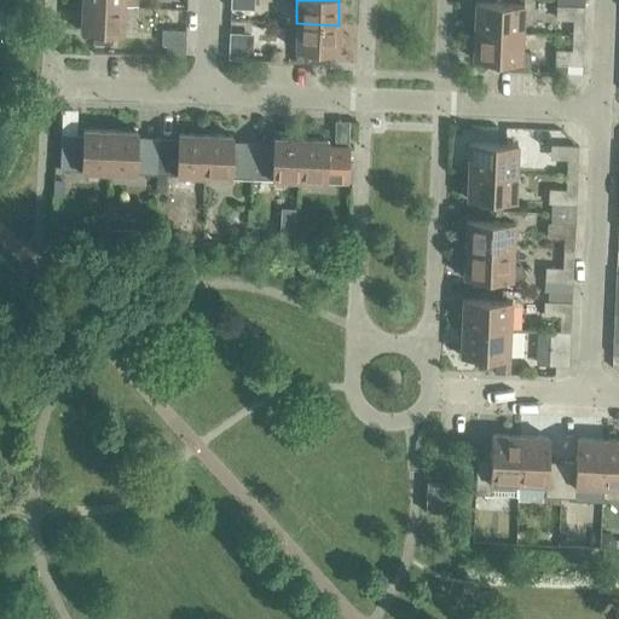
[(474,4),(473,32),(521,34),(522,5),(474,4)]
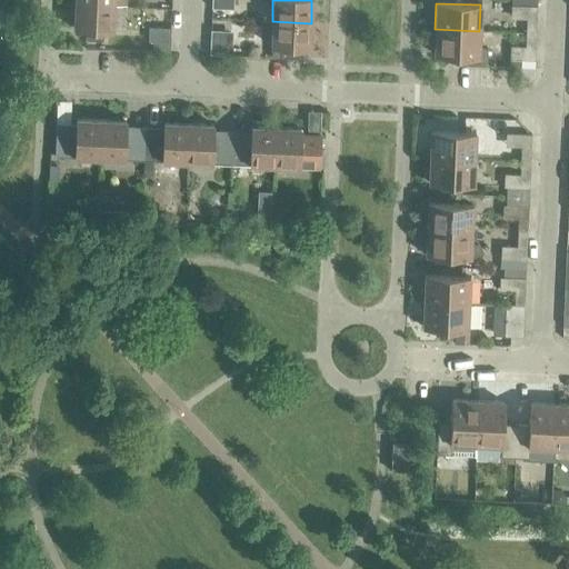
[(113,6),(75,5),(73,29),(88,30),(88,40),(102,40),(102,30),(112,30),(113,6)]
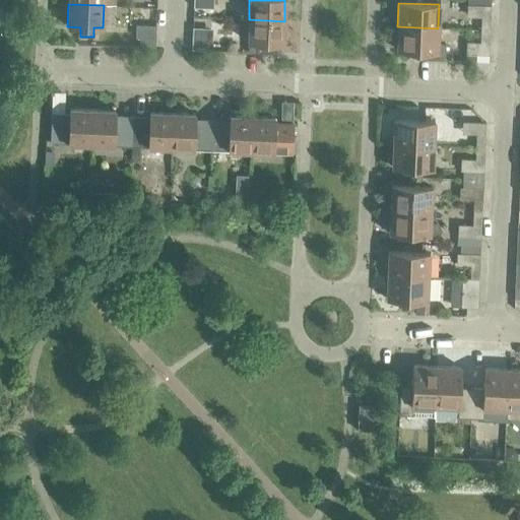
[(480,17),(480,30),(489,30),(490,17),(480,17)]
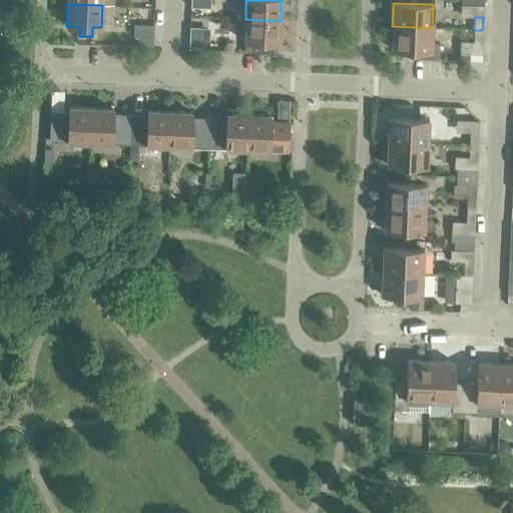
[(281,21),(245,19),(244,42),(252,42),(252,51),(266,52),(267,43),(280,43),(281,21)]
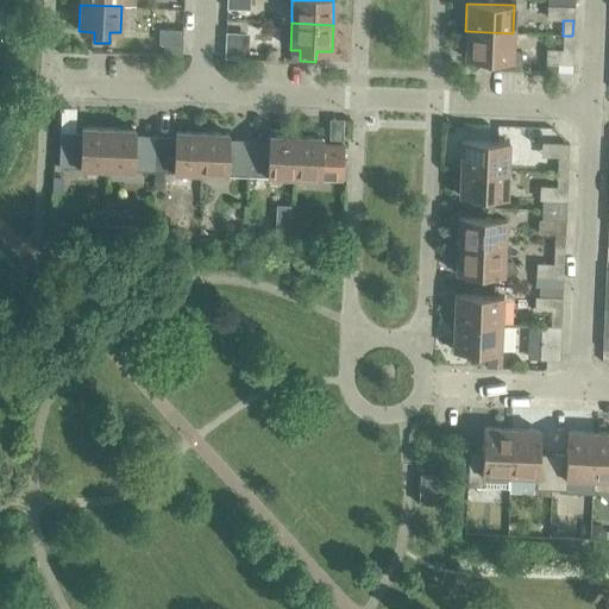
[(513,33),(465,31),(464,60),(489,60),(489,69),(520,70),(521,52),(513,52),(513,33)]
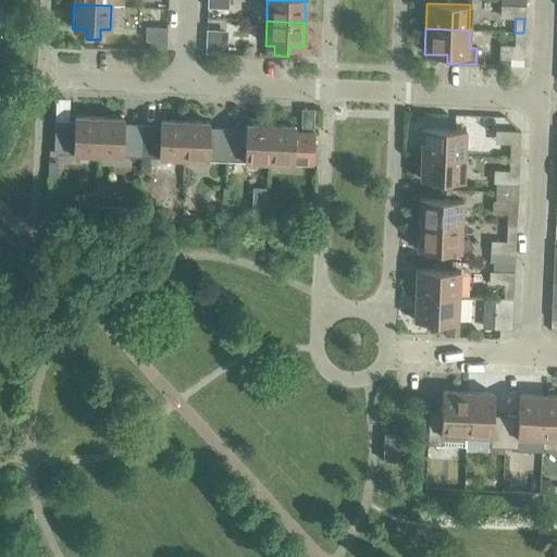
[(523,33),(515,33),(514,46),(523,46),(523,33)]
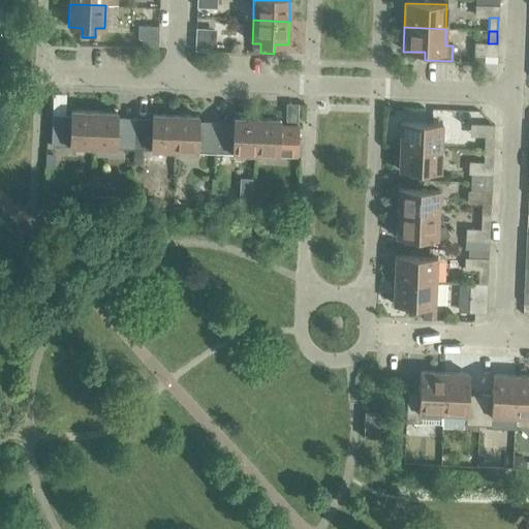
[(142,48),(157,49),(158,39),(142,38),(142,48)]
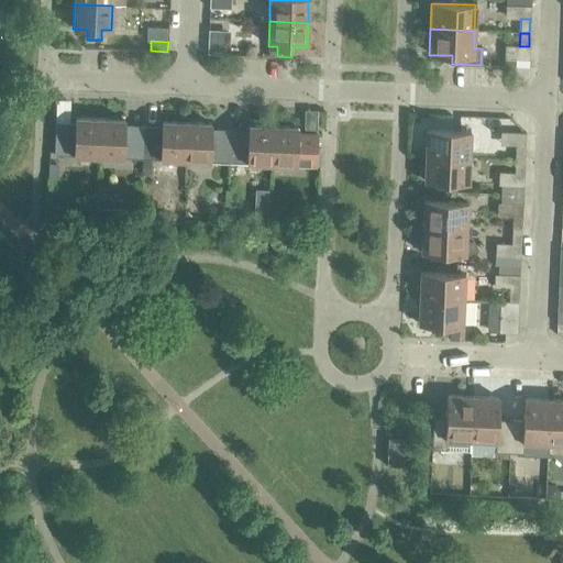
[(207,44),(207,54),(223,54),(224,44),(207,44)]
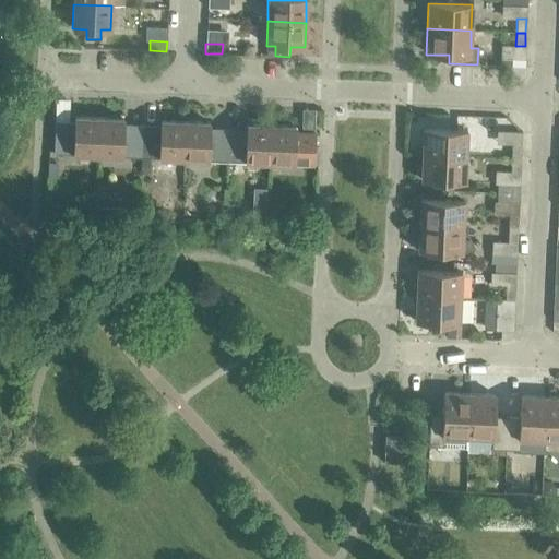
[(54,154),(97,156),(98,118),(74,116),(74,121),(74,127),(55,126),(54,154)]
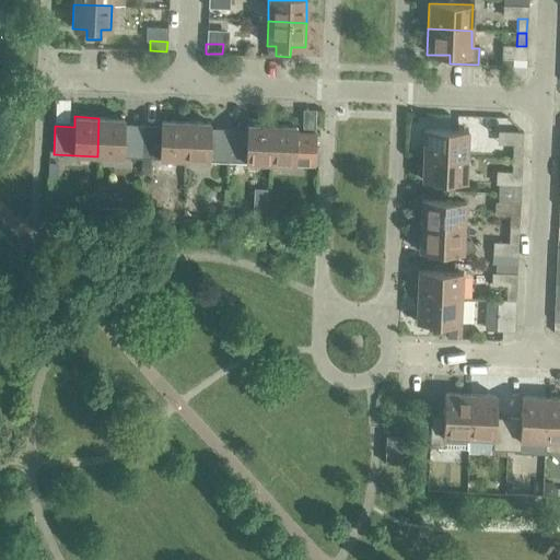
[(97,156),(140,158),(141,130),(123,129),(124,119),(98,118),(97,156)]
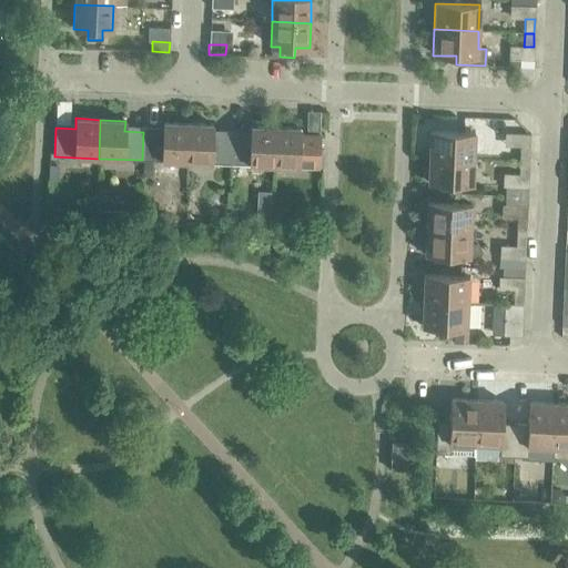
[(142,160),(185,162),(188,123),(163,122),(162,132),(143,132),(142,160)]
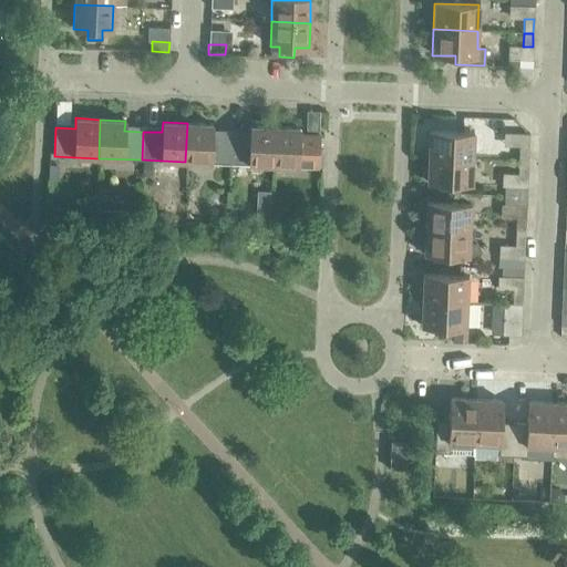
[(185,162),(229,164),(230,135),(212,134),(212,124),(187,123),(185,162)]
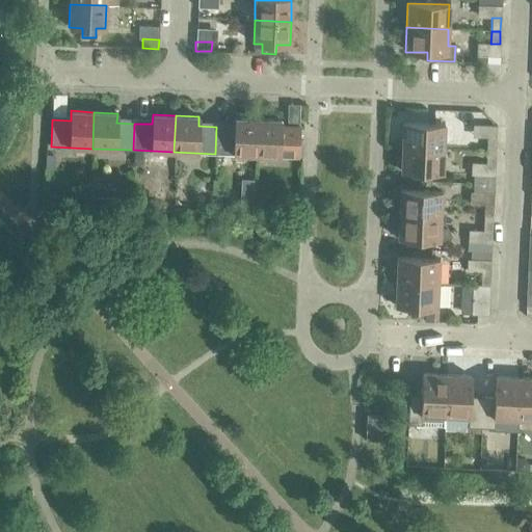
[(215,154),(256,155),(258,118),(234,118),(234,128),(216,127),(215,154)]
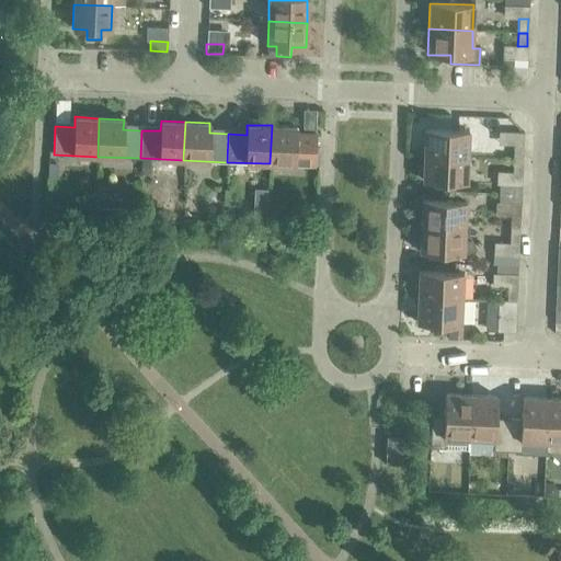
[(272,125),(270,163),(315,165),(316,137),(296,137),(296,132),(296,126),(272,125)]
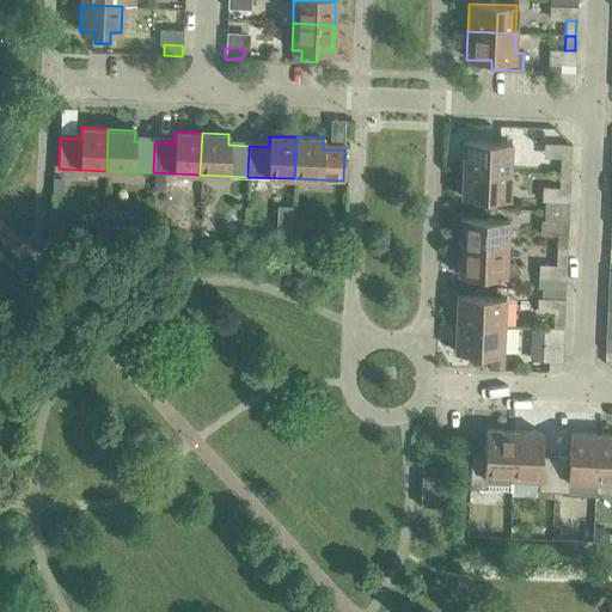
[(463,141),(461,169),(509,171),(510,142),(463,141)]
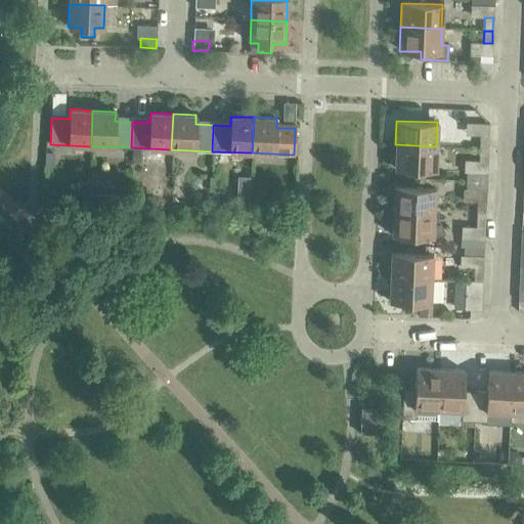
[(479,135),(479,147),(488,148),(488,135),(479,135)]
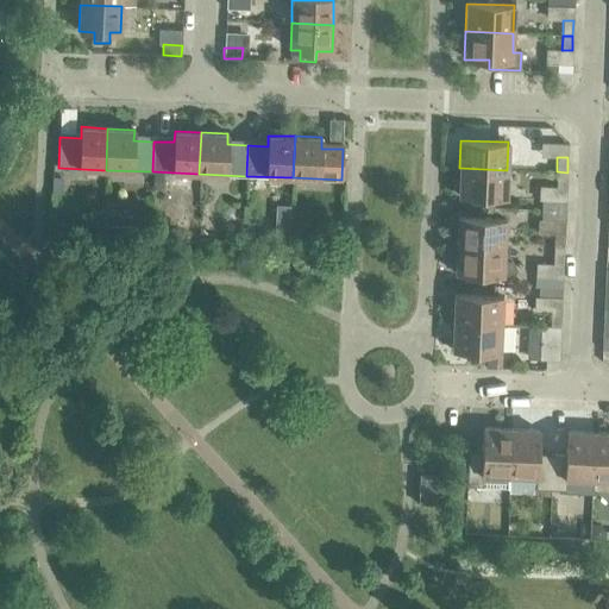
[(507,170),(459,168),(458,195),(506,198),(507,170)]
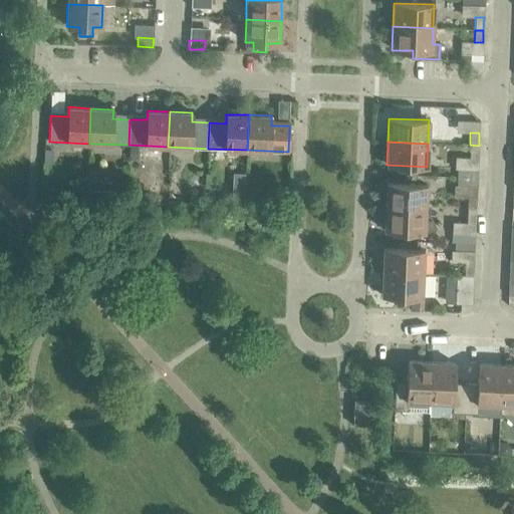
[(479,146),(470,145),(469,158),(478,158),(479,146)]
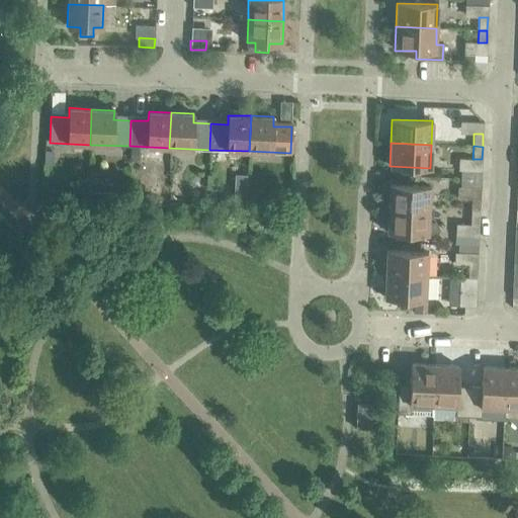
[(131,148),(130,162),(140,162),(140,148),(131,148)]
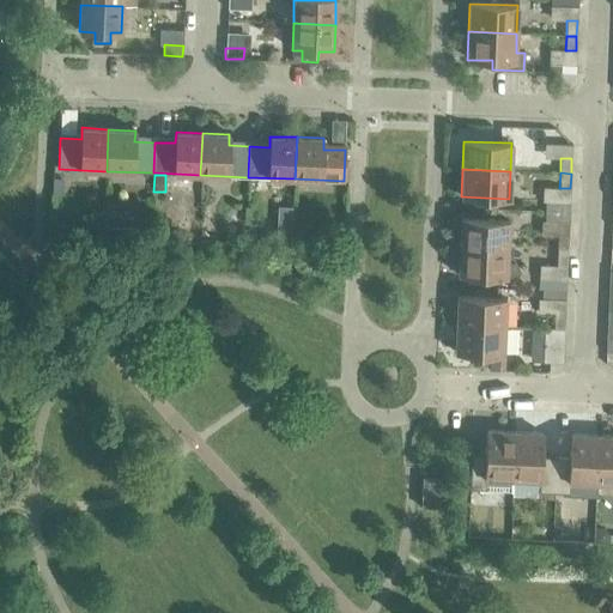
[(545,202),(545,211),(569,212),(570,202),(545,202)]
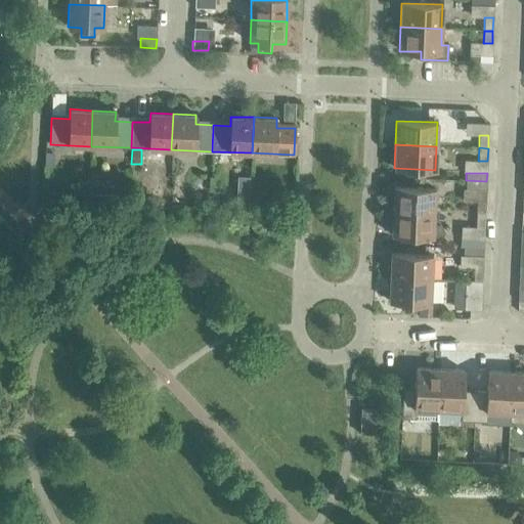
[(466,180),(465,188),(486,189),(486,181),(466,180)]
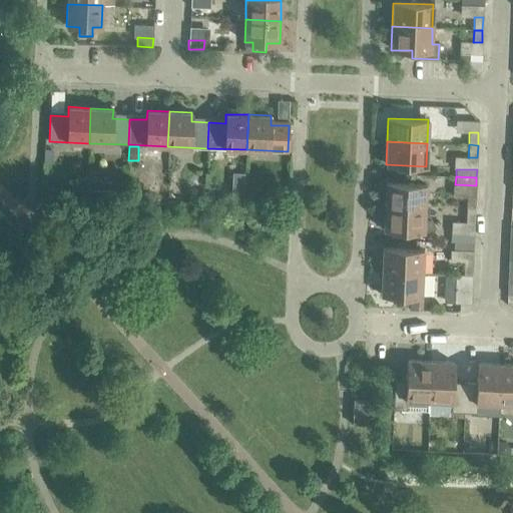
[(386,183),(385,206),(425,208),(426,184),(386,183)]
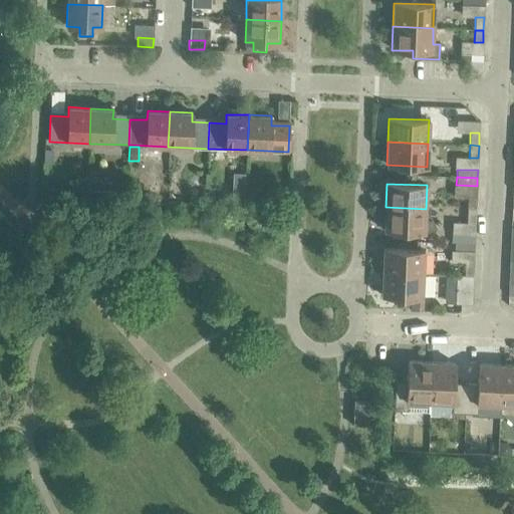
[(233,187),(232,201),(244,202),(244,188),(233,187)]
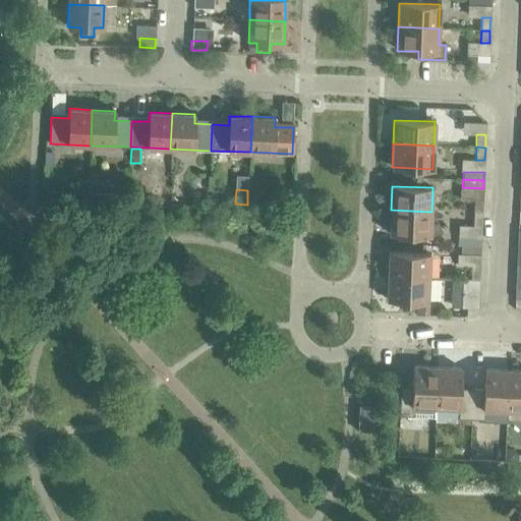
[(252,190),(252,201),(264,203),(265,190),(252,190)]
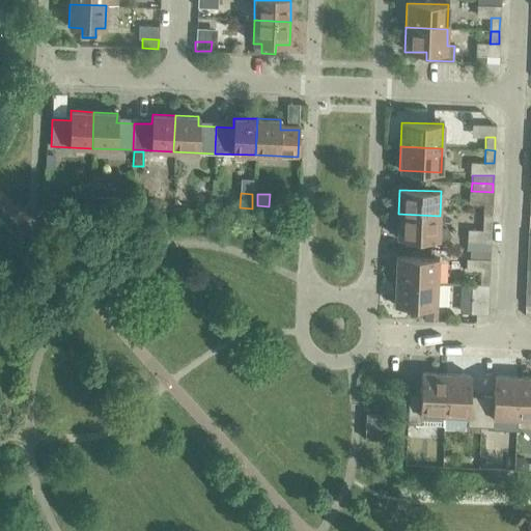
[(482,204),(482,217),(492,218),(492,204),(482,204)]
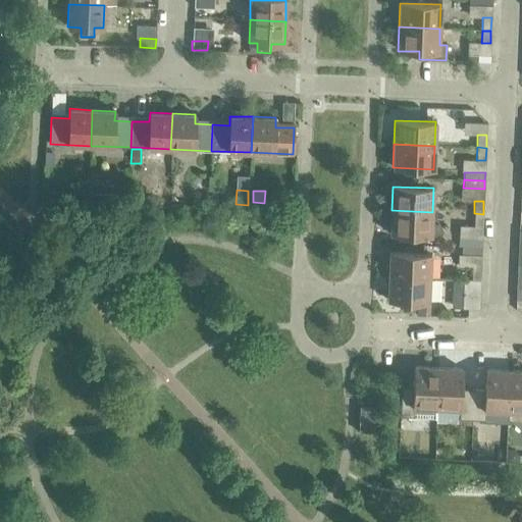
[(432,212),(392,210),(390,233),(431,236),(432,212)]
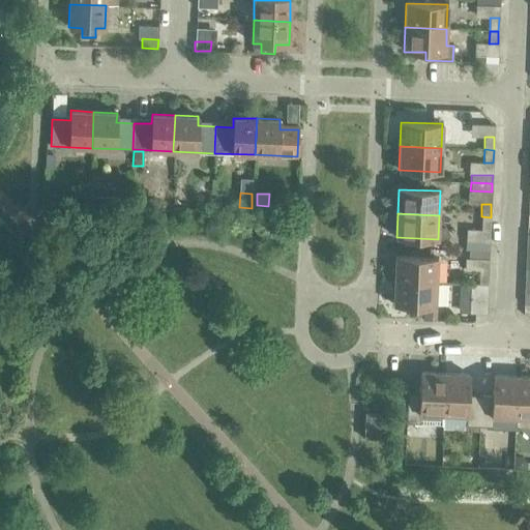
[(491,217),(481,216),(480,230),(490,230),(491,217)]
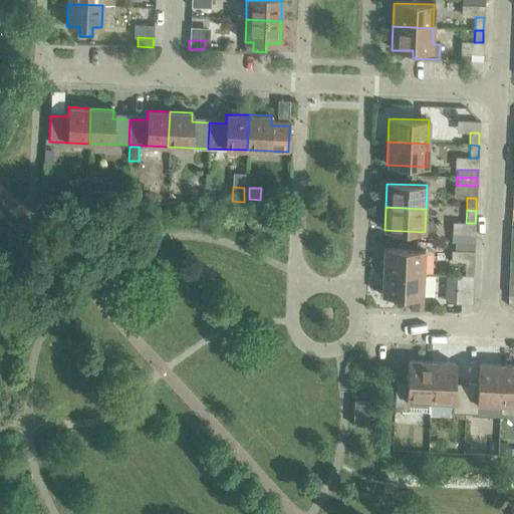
[(452,235),(451,242),(455,243),(475,243),(475,235),(452,235)]
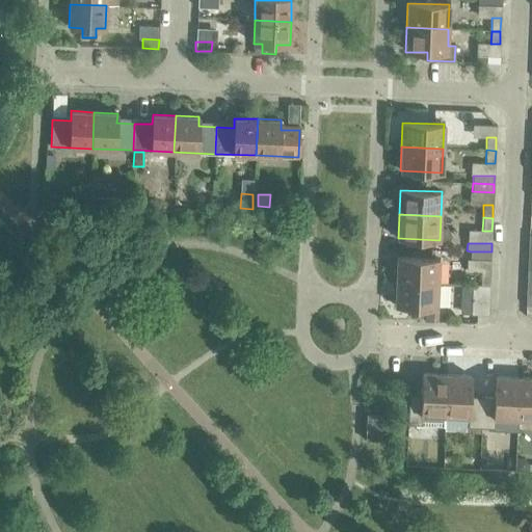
[(471,251),(471,259),(490,260),(491,251),(471,251)]
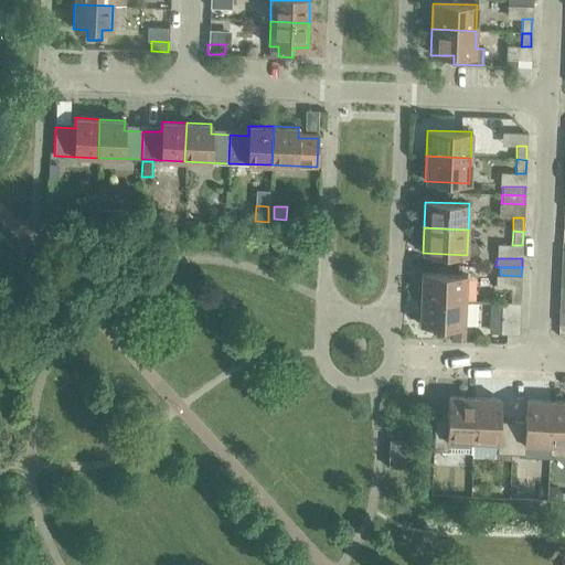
[(422,274),(420,299),(465,301),(466,275),(422,274)]
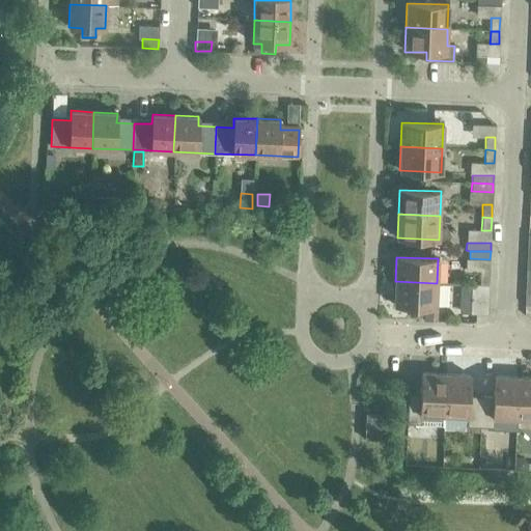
[(480,272),(479,284),(488,285),(488,272),(480,272)]
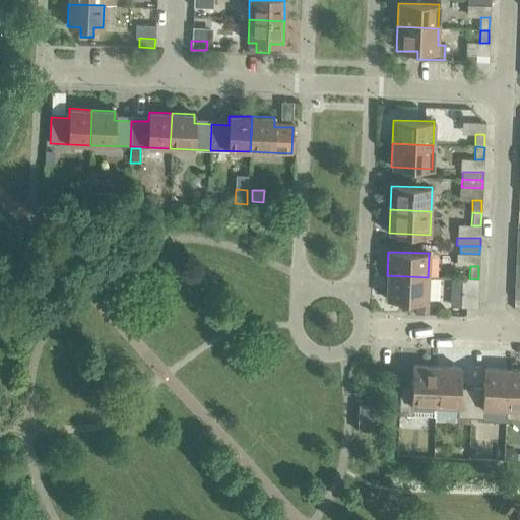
[(428,277),(387,275),(386,299),(427,301),(428,277)]
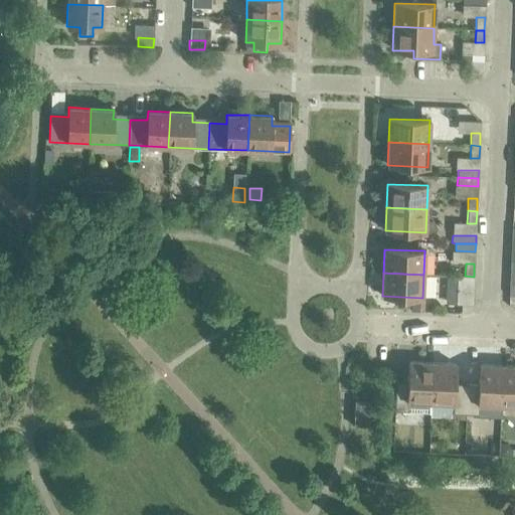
[(447,276),(446,304),(459,304),(460,276),(447,276)]
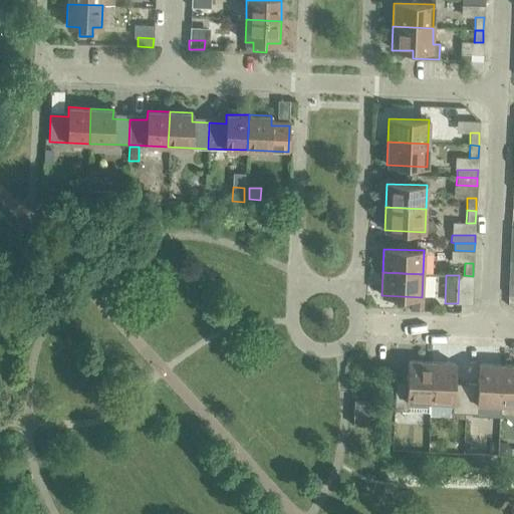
[(473,276),(464,275),(459,275),(458,303),(472,304),(473,276)]
